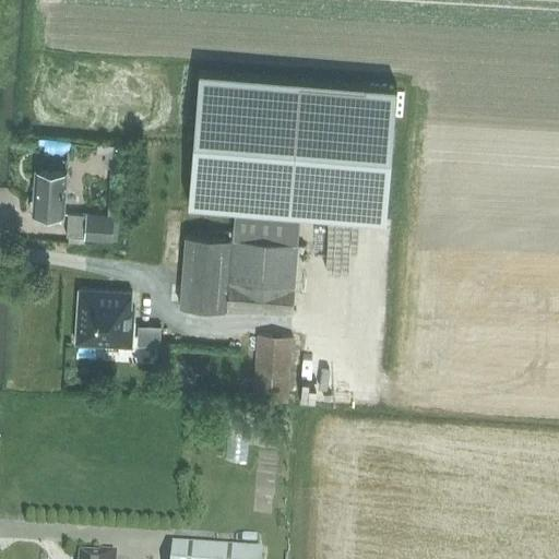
[(186,210),(235,214),(235,212),(299,217),(298,219),(383,226),(394,94),(197,78),(186,210)]
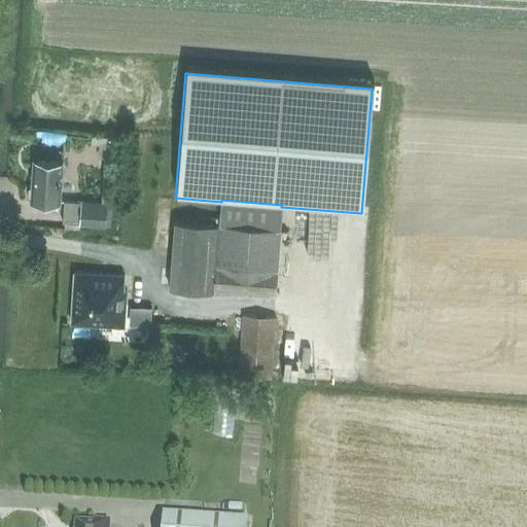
[(99,159),(110,159),(111,136),(100,136),(99,159)]
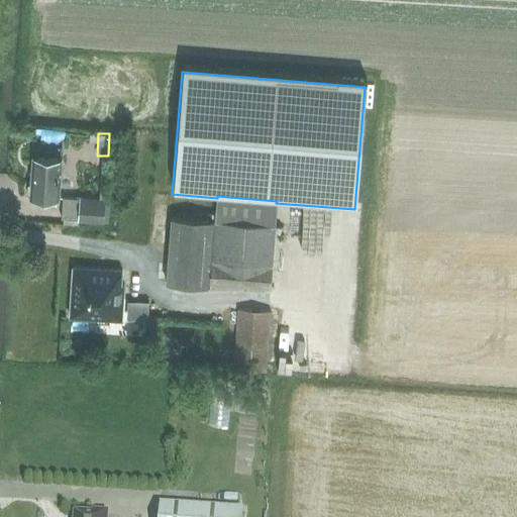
[(62,159),(33,158),(31,184),(29,184),(29,191),(31,191),(31,196),(59,198),(62,159)]
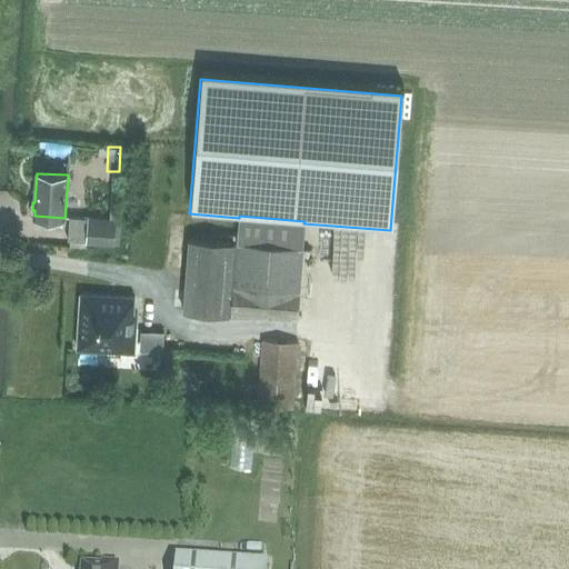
[(185,310),(297,320),(302,249),(303,223),(305,221),(239,216),(239,218),(238,237),(216,236),(216,242),(190,240),(185,310)]
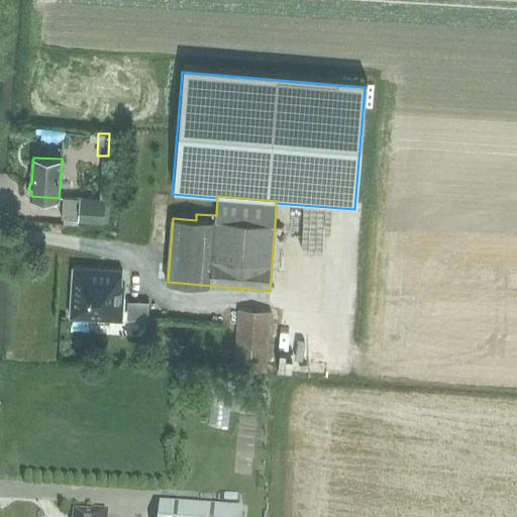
[(62,219),(103,221),(104,200),(63,197),(62,219)]
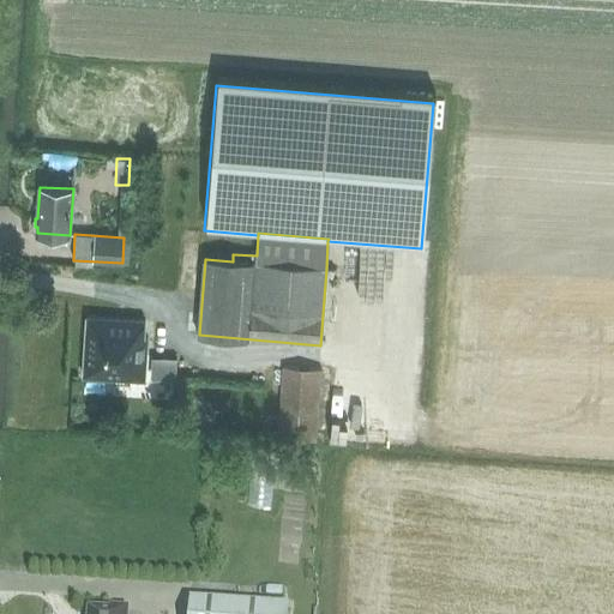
[(89,317),(85,375),(144,379),(148,337),(144,337),(145,320),(89,317)]
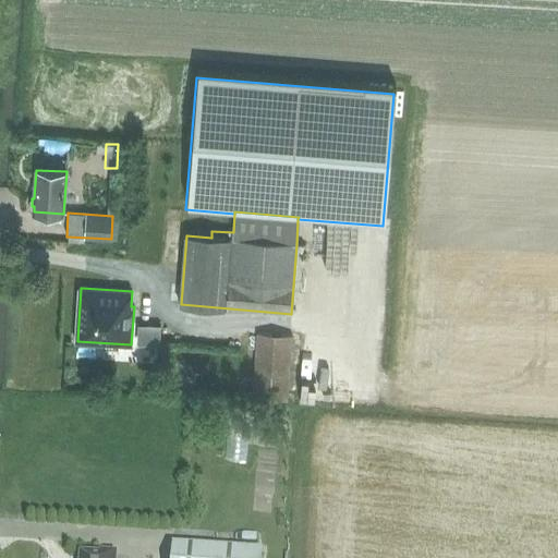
[(138,325),(137,342),(160,343),(160,326),(138,325)]
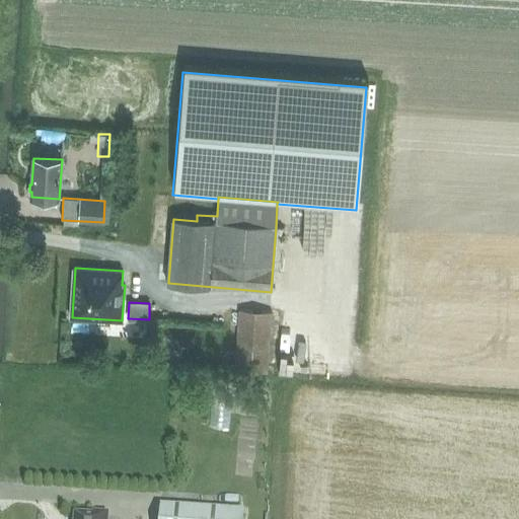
[(239,309),(234,370),(266,372),(271,312),(239,309)]
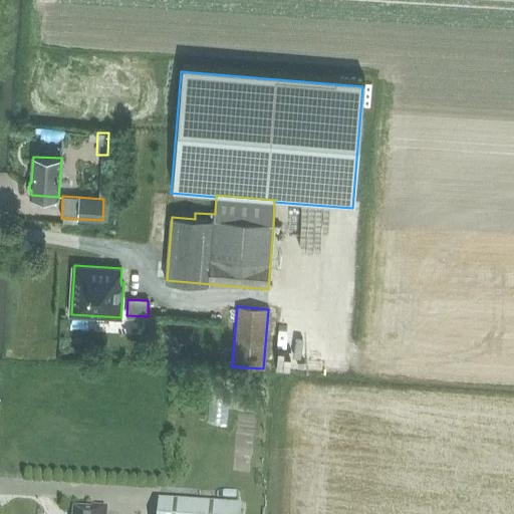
[(157,502),(156,513),(238,513),(239,507),(157,502)]
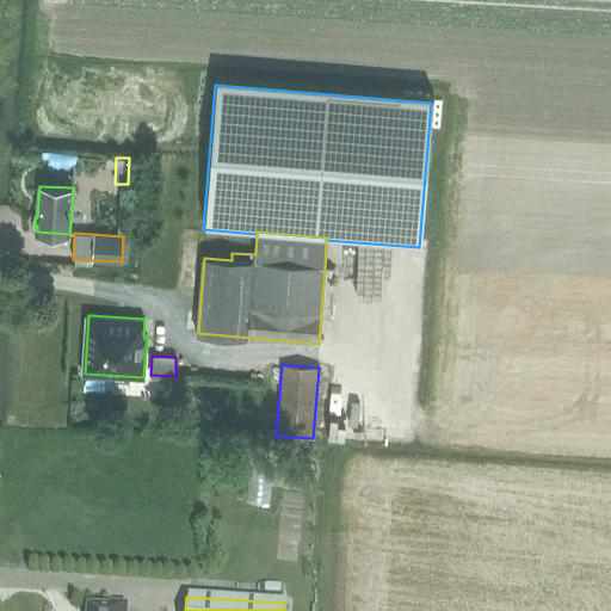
All buildings are outlined.
